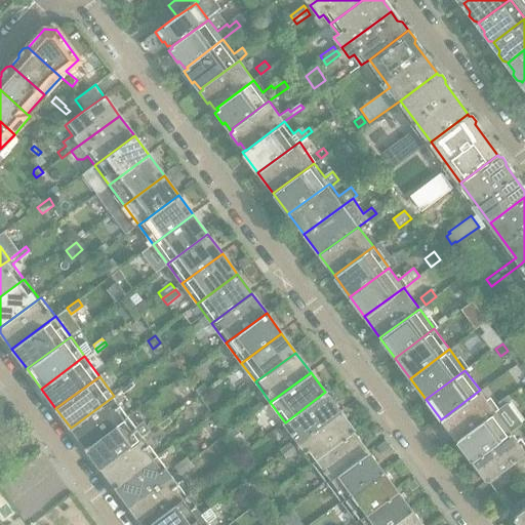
[(123,395),(135,386),(132,381),(117,394),(119,396),(123,394),(123,395)]
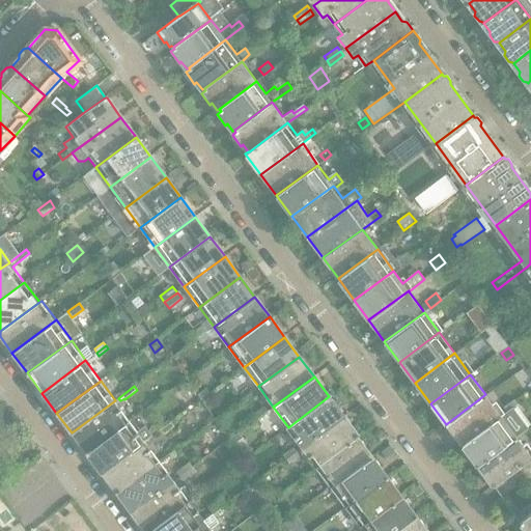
[(462,445),(501,416),(485,394),(446,424),(462,445)]
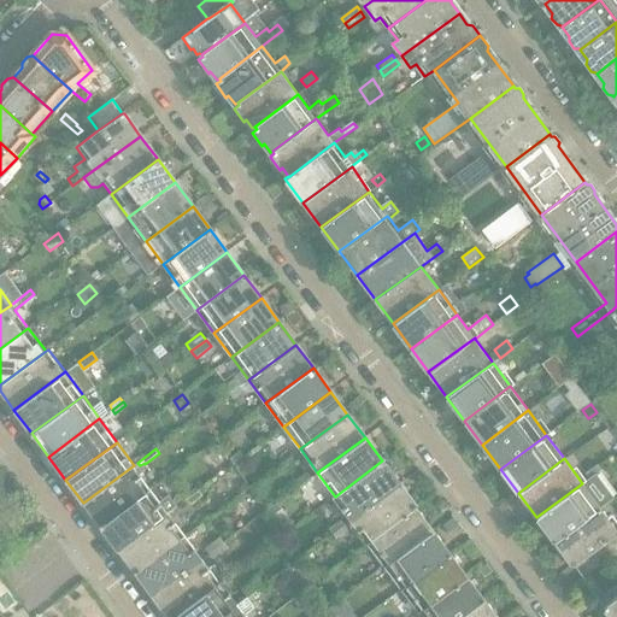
[(352,519),(399,485),(382,460),(335,497),(352,519)]
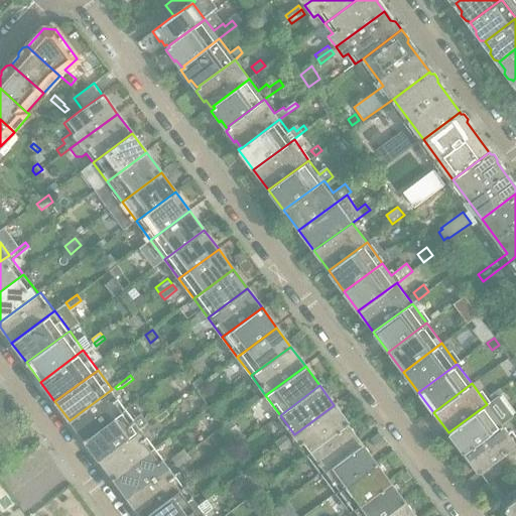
[(494,400),(504,392),(500,388),(490,395),(494,400)]
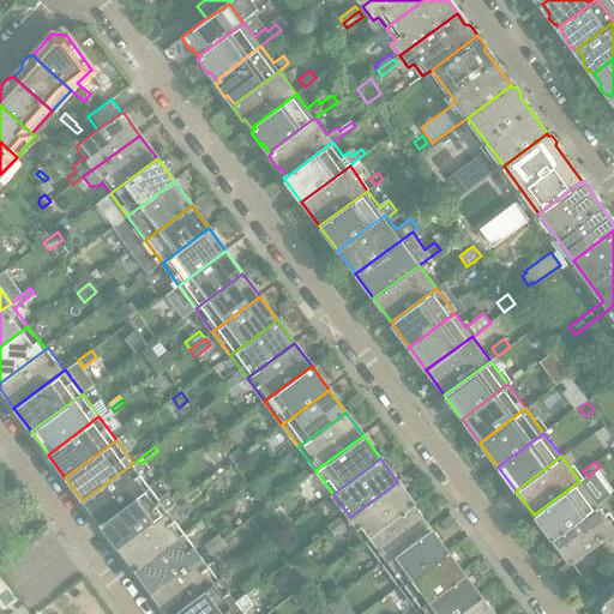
[(100,523),(150,486),(133,463),(83,500),(100,523)]
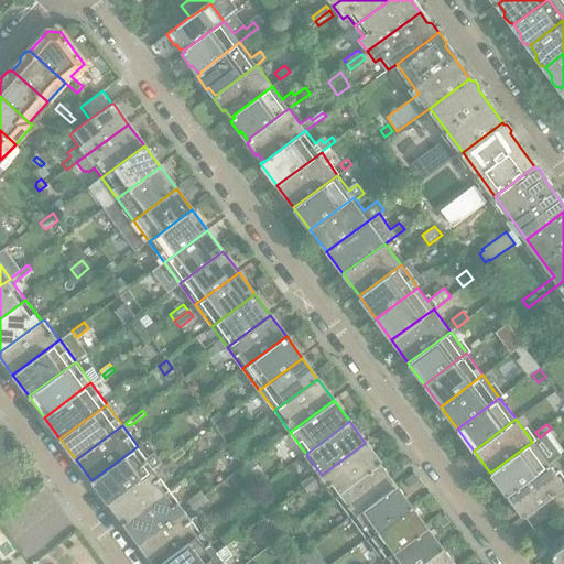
[(272,445),(284,436),(281,432),(269,441),(272,445)]
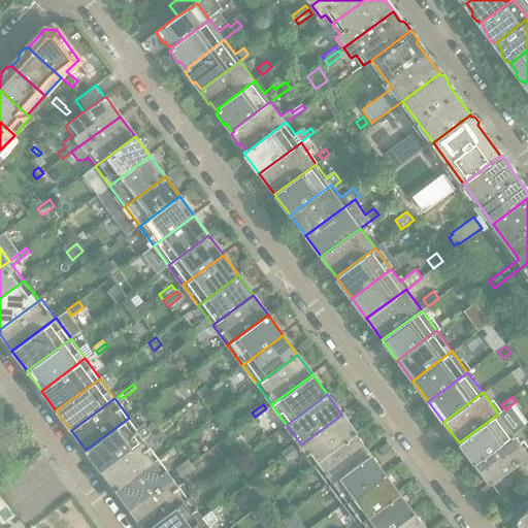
[(474,463),(514,434),(498,414),(459,442),(474,463)]
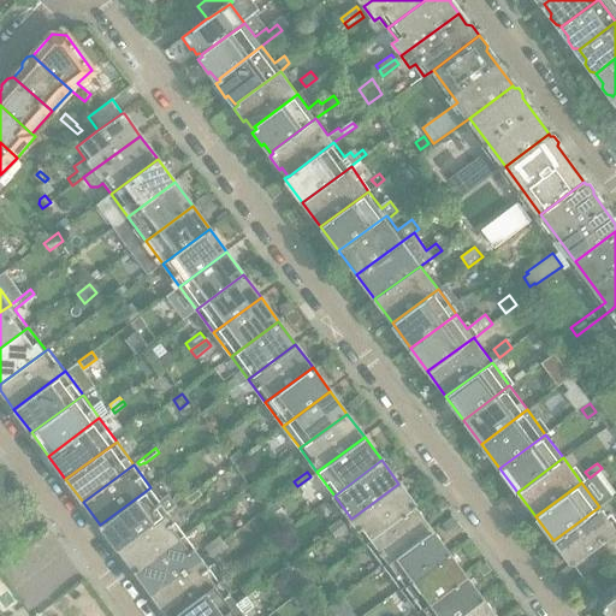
[(368,542),(415,509),(416,508),(398,484),(351,519),(368,542)]
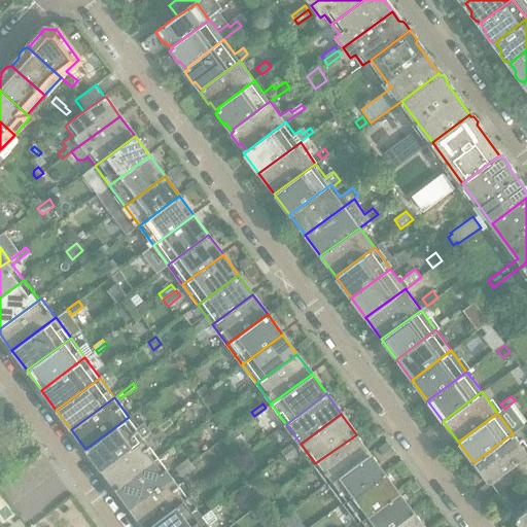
[(101,469),(144,437),(129,417),(85,449),(101,469)]
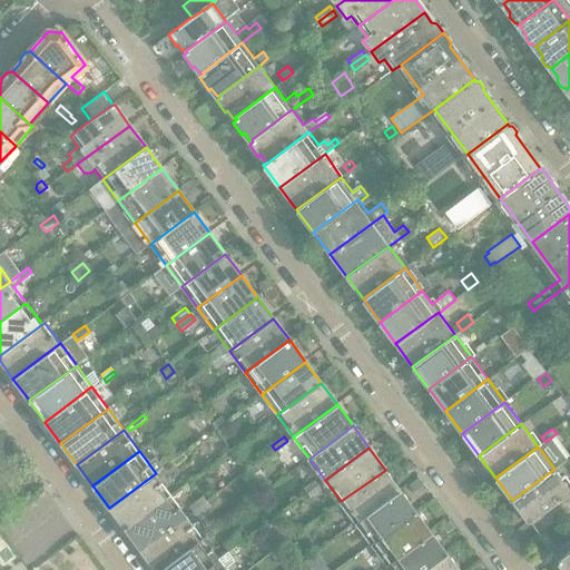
[(177,468),(188,459),(184,453),(176,459),(173,461),(177,468)]
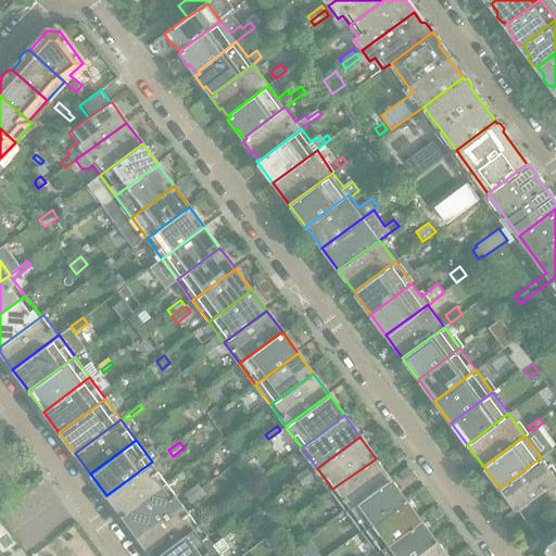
[(539,494),(555,480),(555,477),(541,457),(500,488),(516,510),(539,494)]
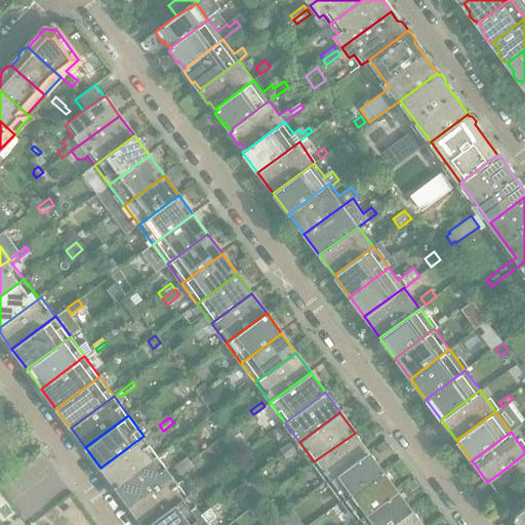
[(328,481),(367,452),(362,445),(361,441),(358,437),(355,435),(354,434),(314,461),(328,481)]
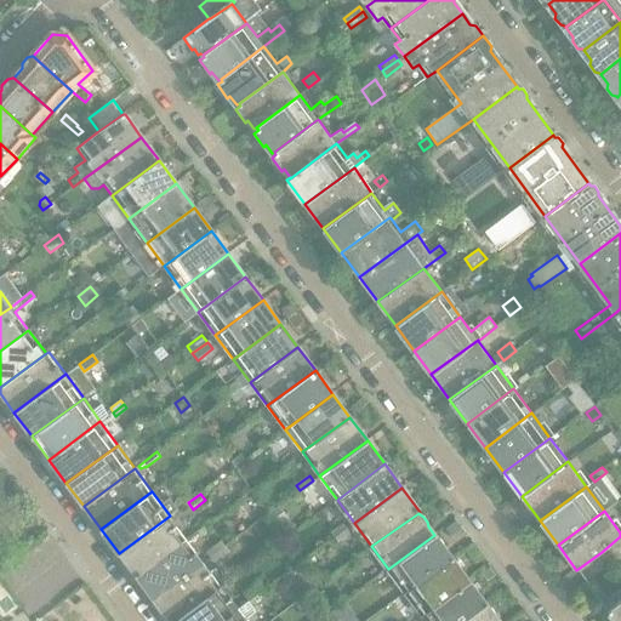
[(136,576),(187,539),(170,516),(119,553),(136,576)]
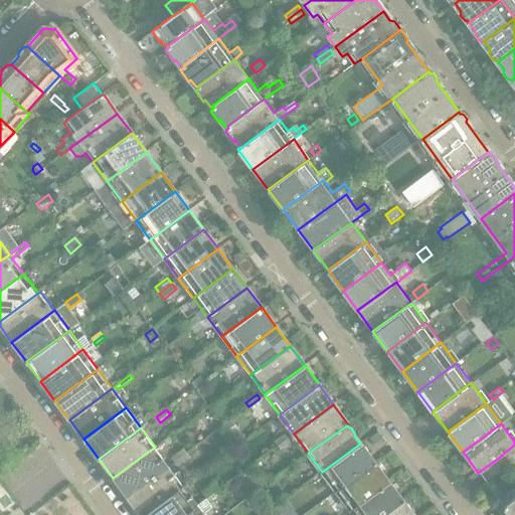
[(278,445),(288,438),(284,432),(274,440),(278,445)]
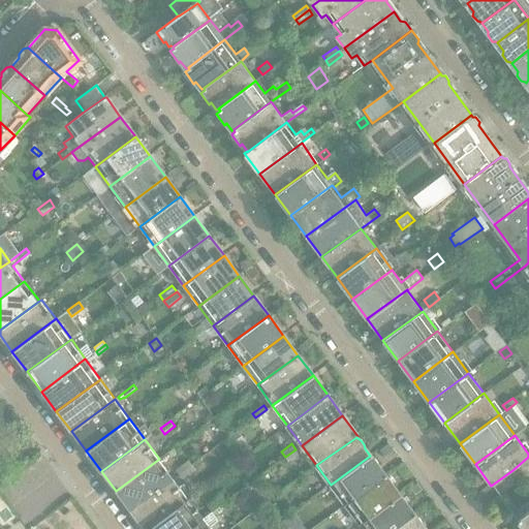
[(288,462),(299,455),(296,449),(285,457),(288,462)]
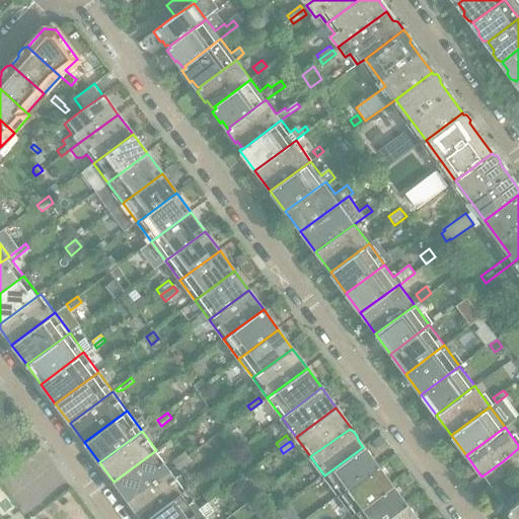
[(339,495),(377,466),(372,459),(371,455),(368,451),(365,449),(363,447),(324,475),(332,487),(323,494),(329,503),(339,495)]
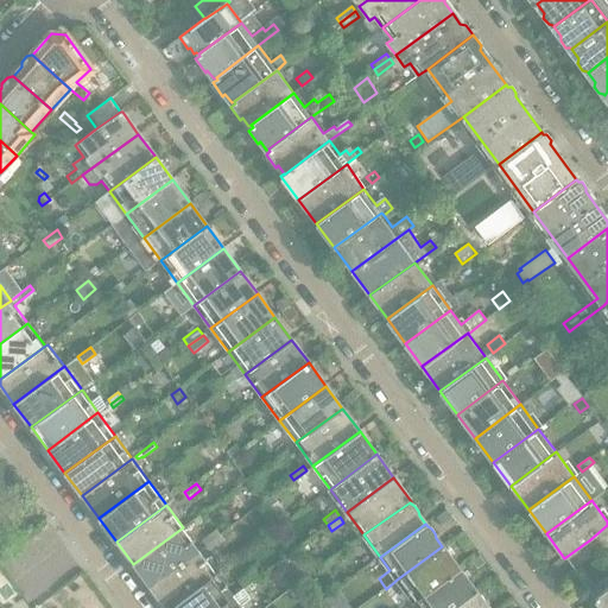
[(599,553),(607,545),(607,525),(589,540),(599,553)]
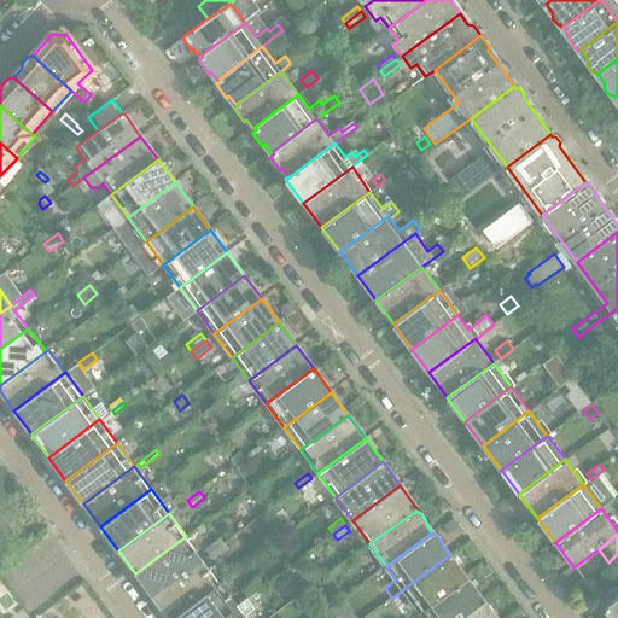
[(152,596),(203,559),(186,536),(135,573),(152,596)]
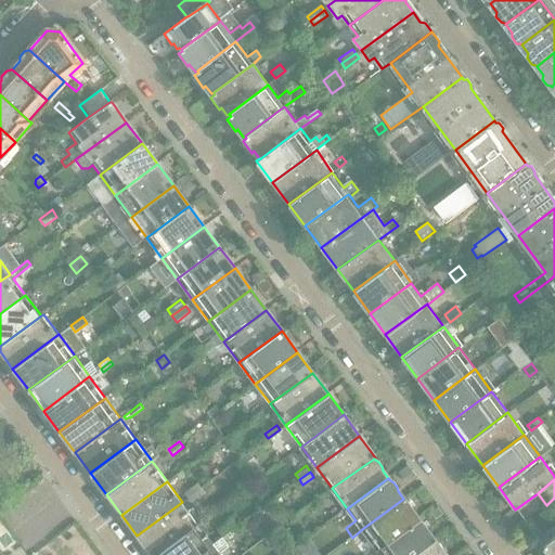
[(192,504),(214,487),(210,481),(203,488),(188,499),(192,504)]
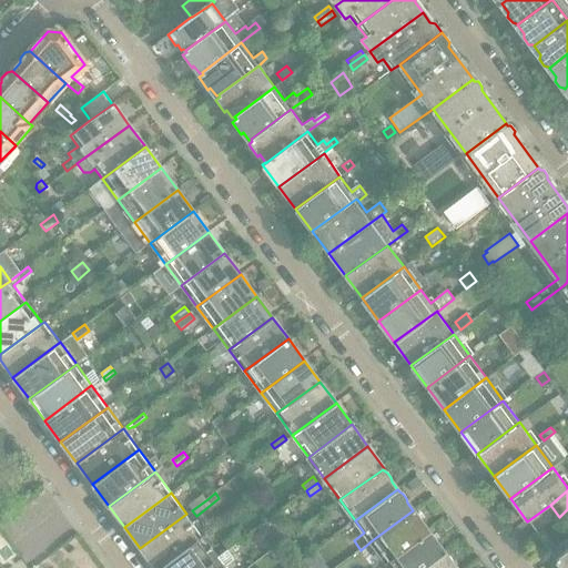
[(192,510),(208,499),(203,494),(189,506),(192,510)]
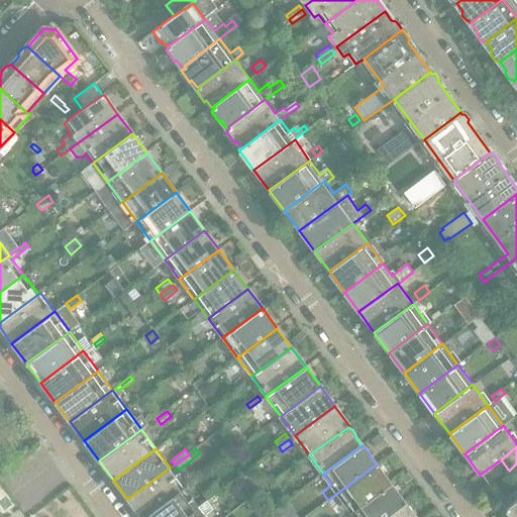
[(343,516),(351,511),(390,484),(385,477),(385,473),(381,469),(378,467),(376,464),(337,493),(346,504),(338,510),(342,514),(338,516),(343,516)]
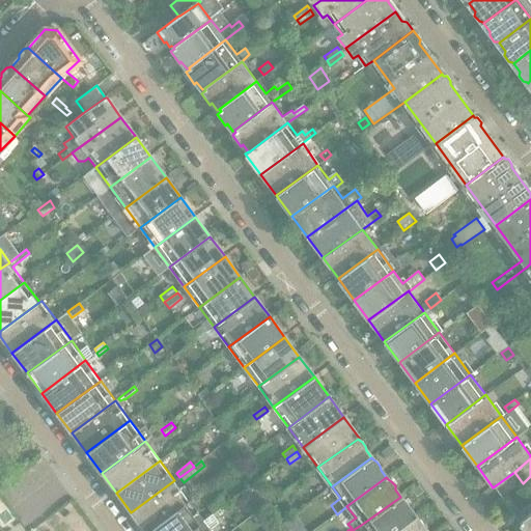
[(143,530),(149,530),(190,501),(174,480),(131,512),(143,530)]
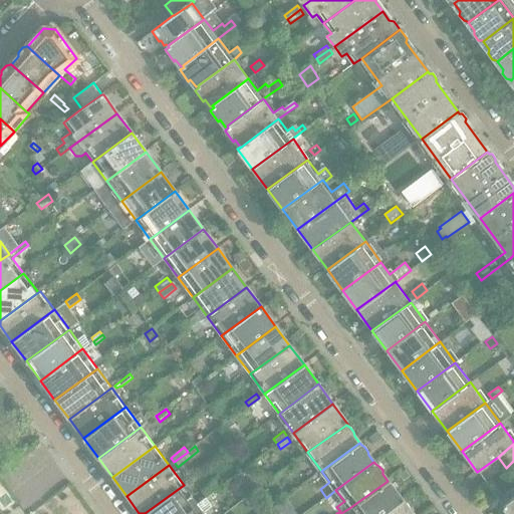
[(380,513),(402,499),(397,493),(397,489),(393,484),(390,483),(388,481),(349,508),(353,513),(380,513)]
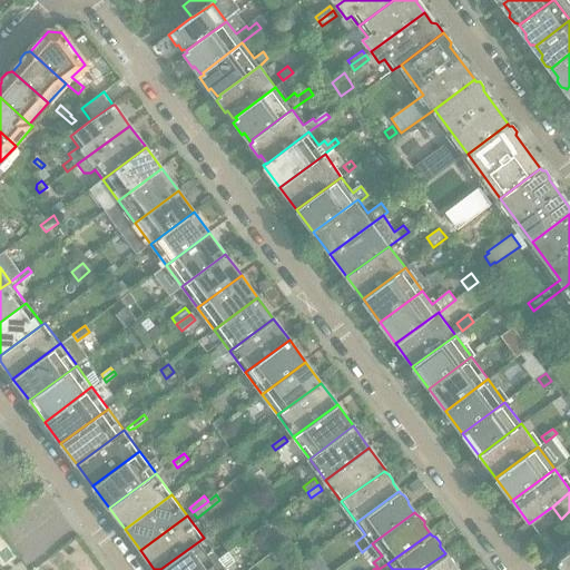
[(229,550),(242,541),(237,534),(224,543),(229,550)]
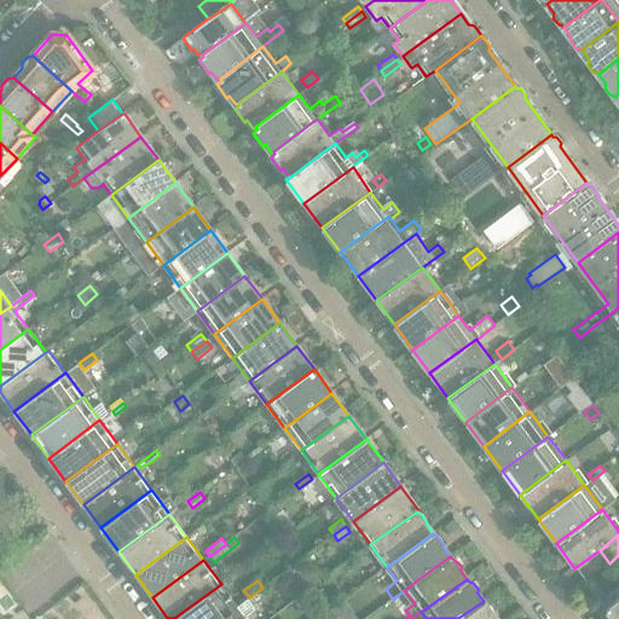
[(220,618),(238,606),(221,584),(174,618),(220,618)]
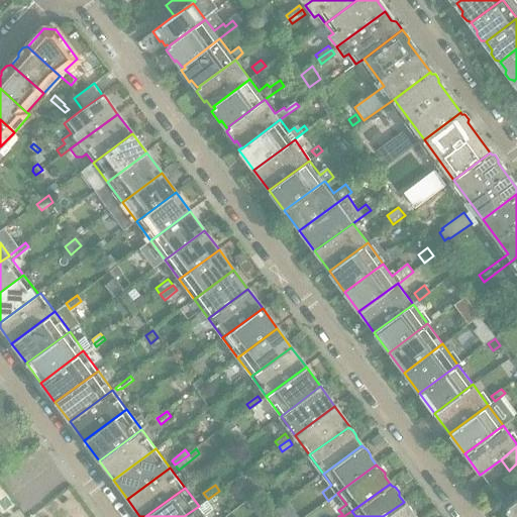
[(516,516),(516,500),(505,507),(513,516),(516,516)]
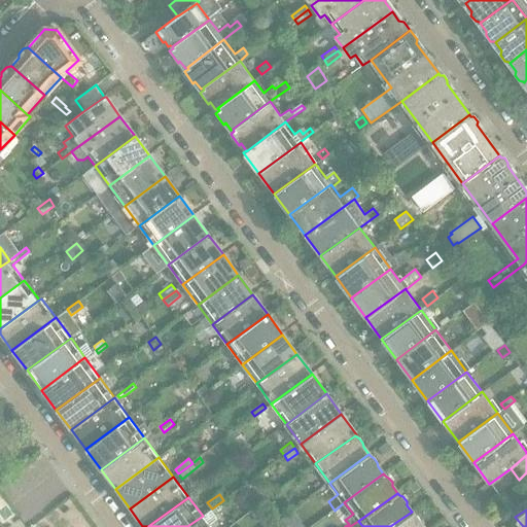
[(210,526),(209,525),(217,519),(210,511),(203,516),(187,526),(210,526)]
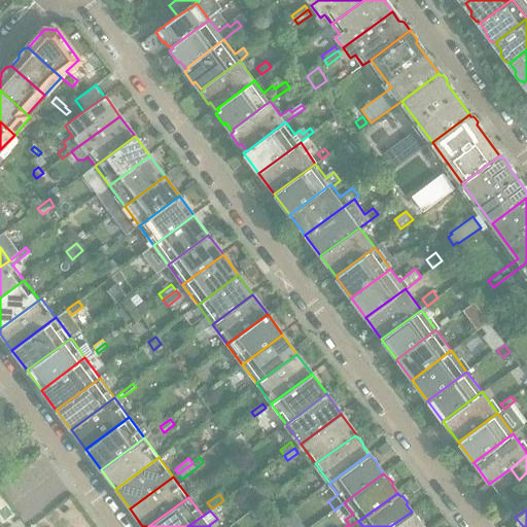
[(423,526),(422,525),(421,521),(417,516),(414,515),(412,512),(390,526),(423,526)]
